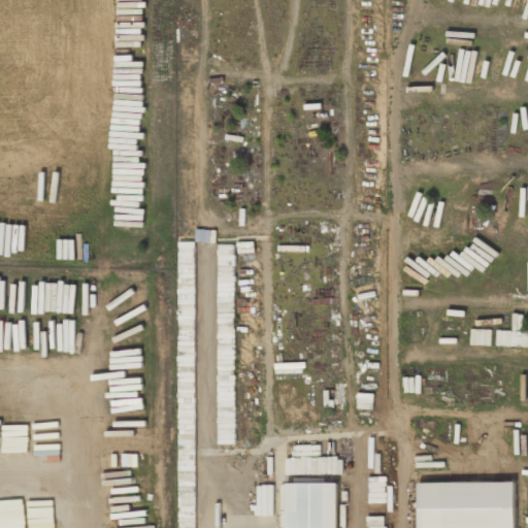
[(195,241),(179,241),(178,305),(189,305),(189,312),(194,312),(195,241)]
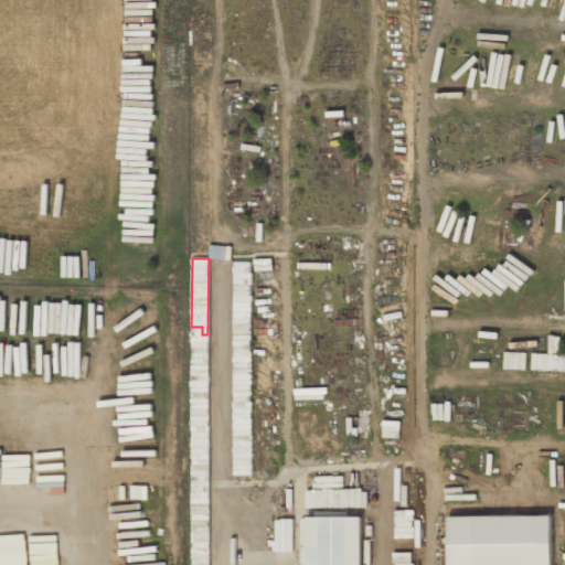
[(233,476),(252,476),(253,262),(234,262),(233,476)]
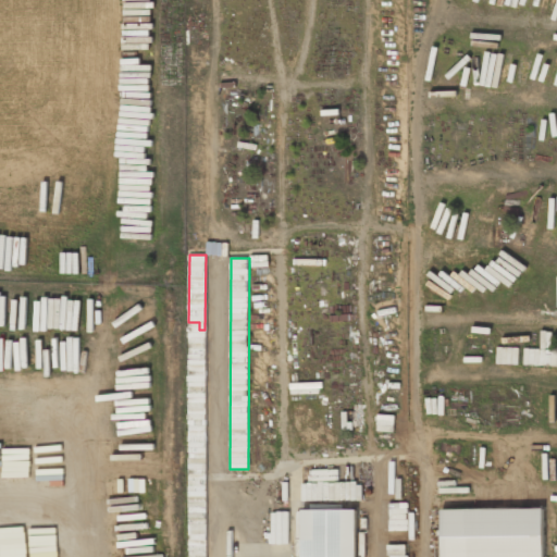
[(302,499),(362,500),(362,483),(302,482),(302,499)]
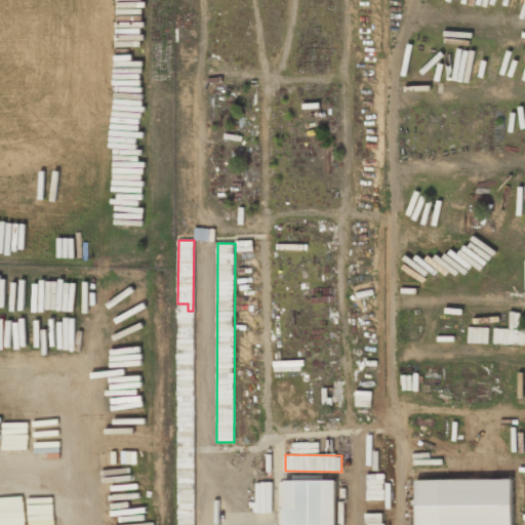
[(512,524),(512,479),(416,480),(416,524),(512,524)]
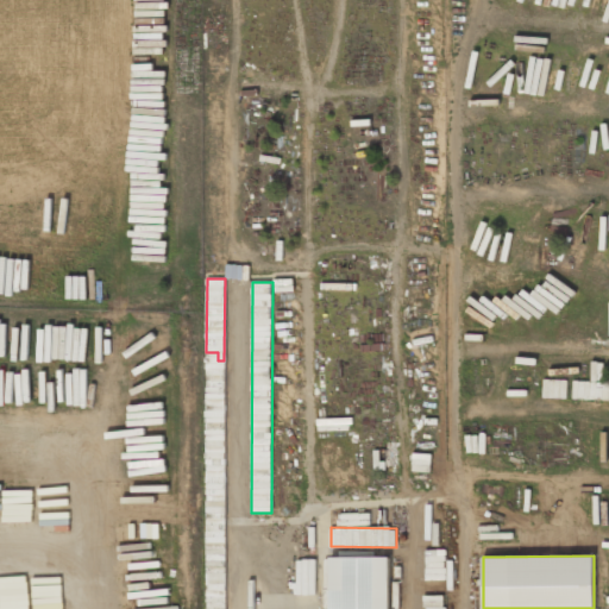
[(390,608),(390,557),(330,557),(330,608),(390,608)]
